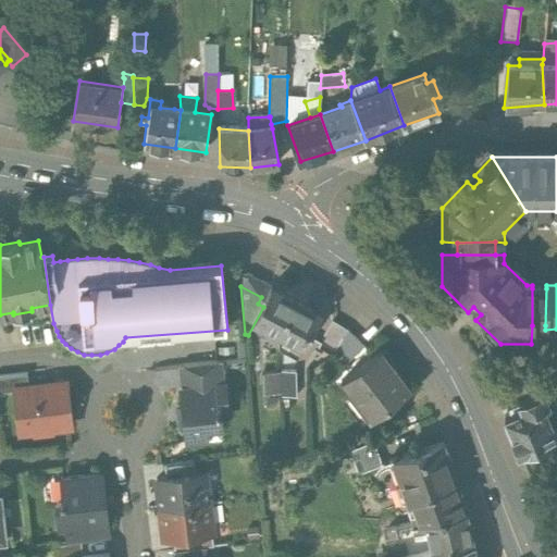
[(546,288),(532,288),(532,325),(545,325),(546,288)]
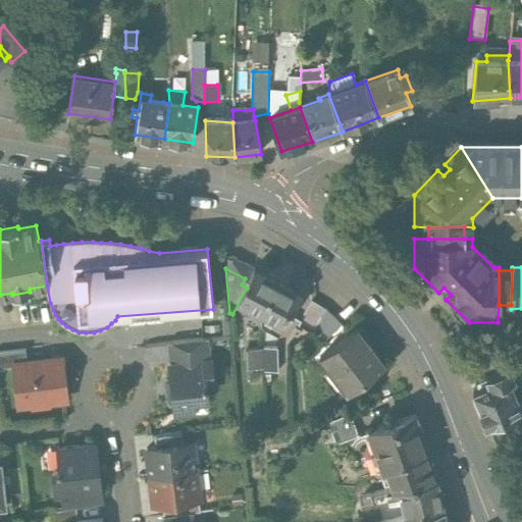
[(261,327),(261,315),(261,314),(277,284),(255,272),(250,281),(245,278),(242,284),(247,288),(232,314),(256,326),(261,327)]
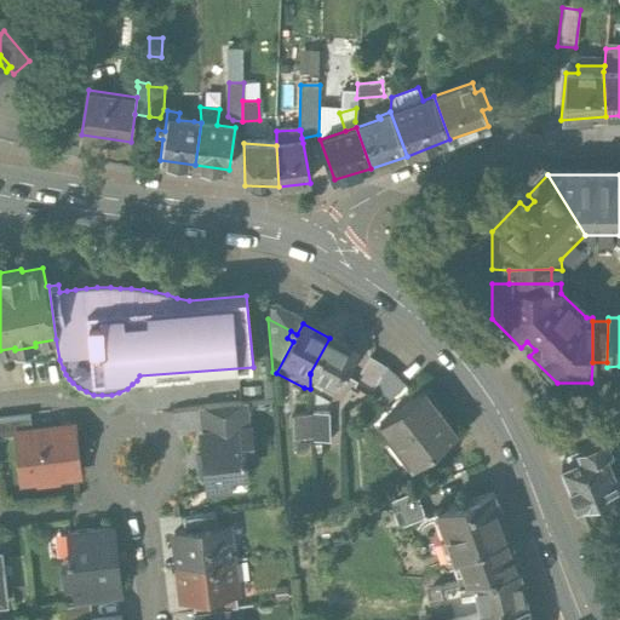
[(329,338),(310,373),(338,388),(357,352),(329,338)]
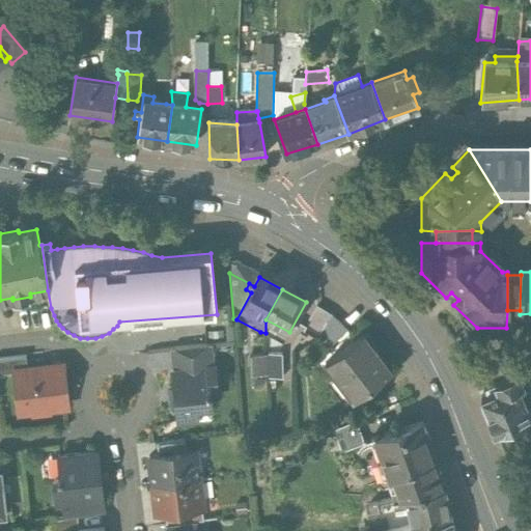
[(331,318),(318,309),(305,333),(318,341),(331,318)]
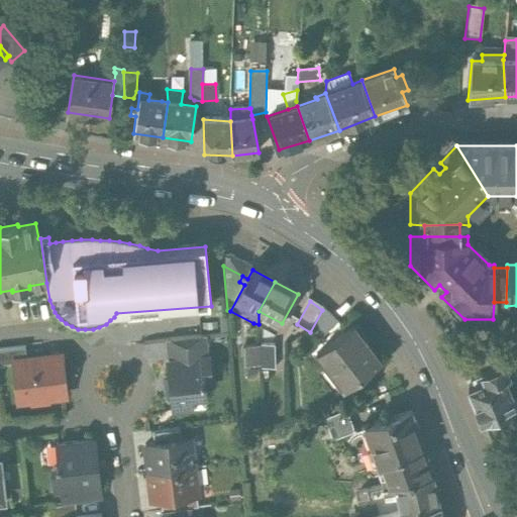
[(322,310),(310,332),(320,342),(338,324),(323,308),(322,310)]
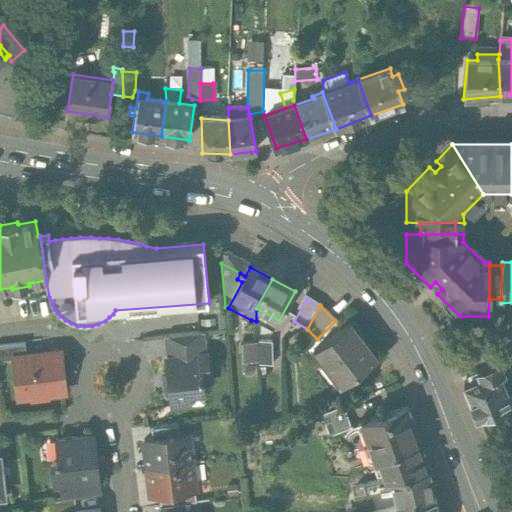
[(279,320),(256,308),(256,309),(256,321),(273,330),(279,320)]
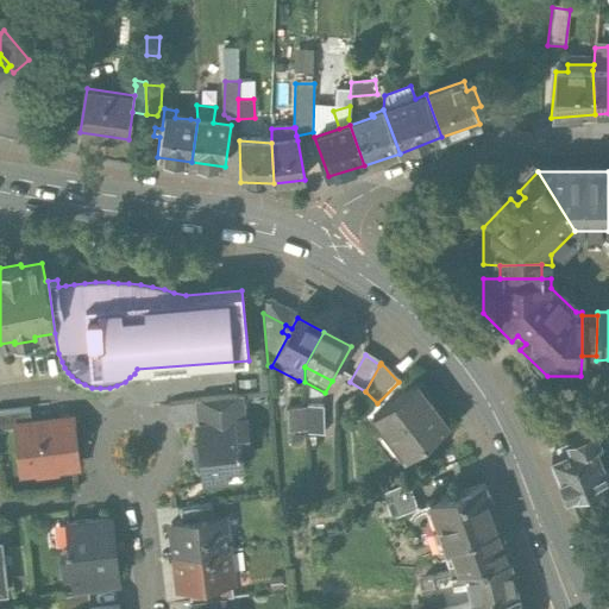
[(418,387),(372,419),(388,440),(391,438),(408,460),(450,431),(418,387)]
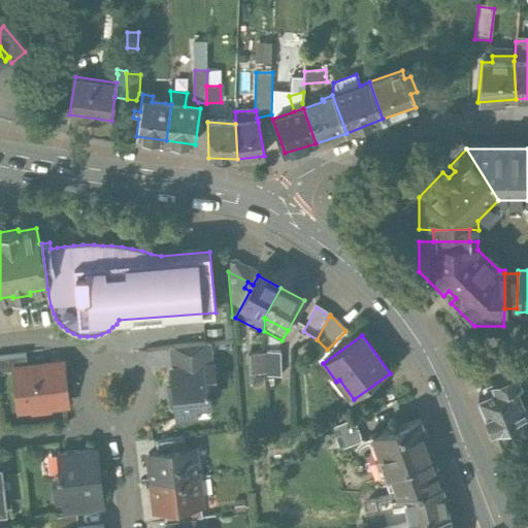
[(172,347),(174,369),(210,365),(208,343),(172,347)]
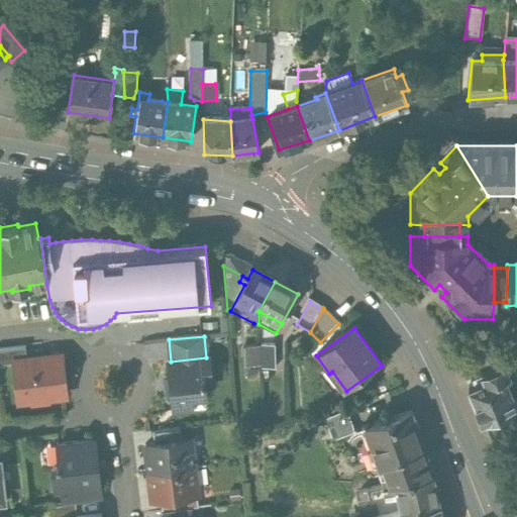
[(276,345),(264,345),(265,371),(277,370),(276,345)]
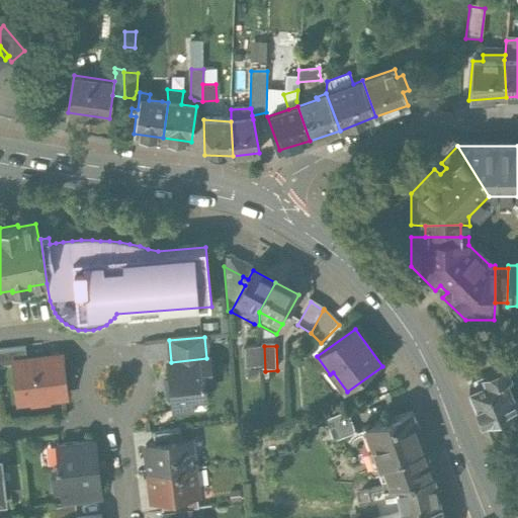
[(12,362),(26,361),(25,347),(0,350),(0,363),(10,362),(12,362)]
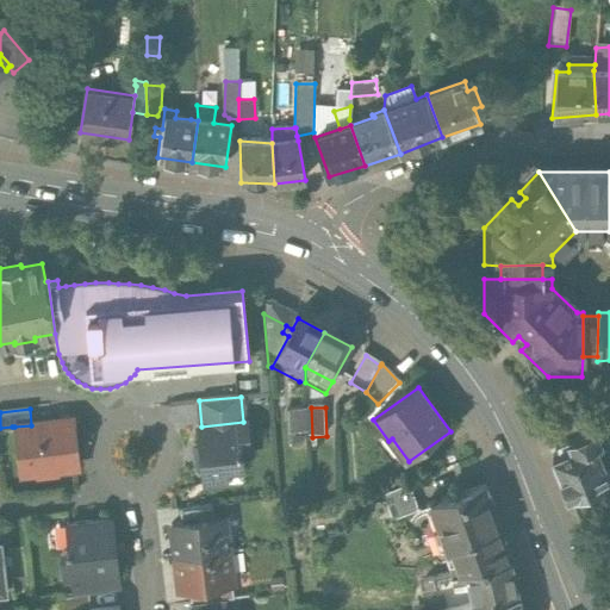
[(307,434),(306,410),(292,411),(293,434),(307,434)]
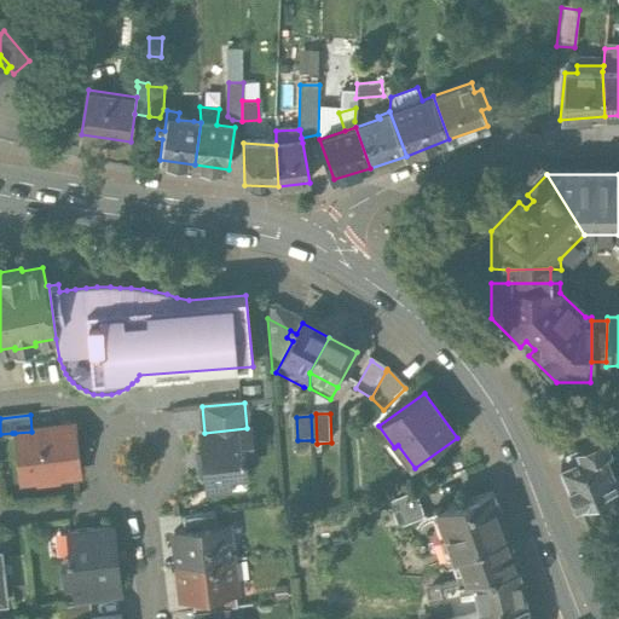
[(32,432),(15,433),(19,484),(36,482),(36,486),(61,484),(59,479),(82,478),(76,426),(32,432)]
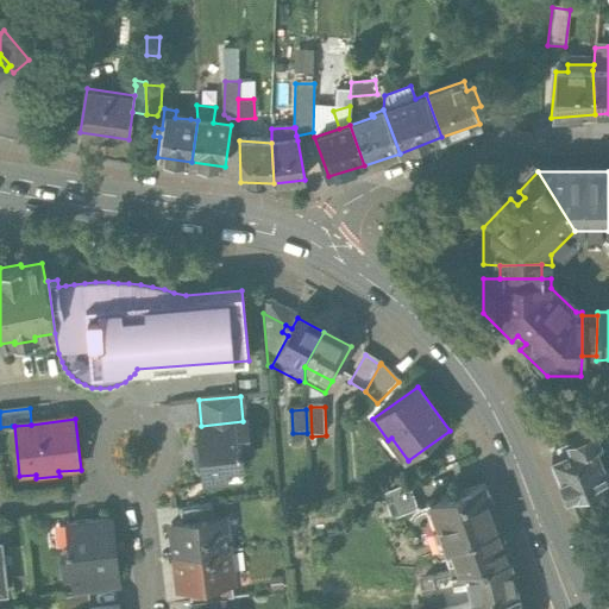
[(245,421),(243,421),(201,426),(199,426),(200,444),(199,444),(201,465),(203,465),(205,482),(226,479),(225,468),(242,465),(240,449),(249,447),(245,421)]
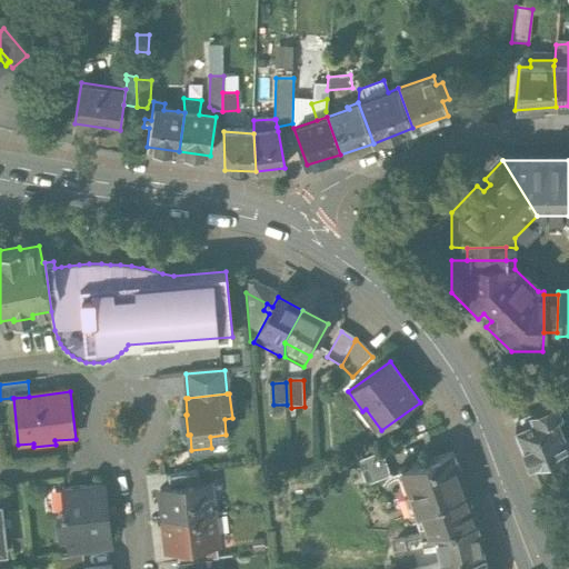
[(513,423),(531,467),(567,451),(568,450),(568,449),(567,446),(558,422),(562,420),(555,403),(518,419),(519,421),(513,423)]
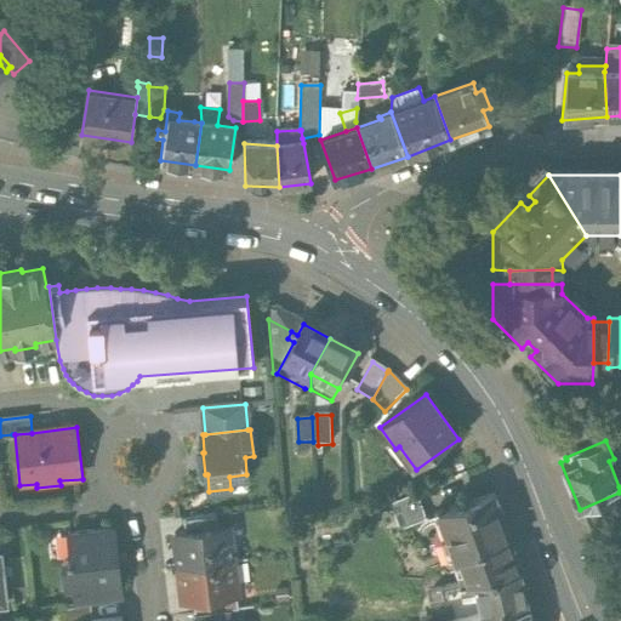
[(416,495),(389,507),(399,534),(426,524),(416,495)]
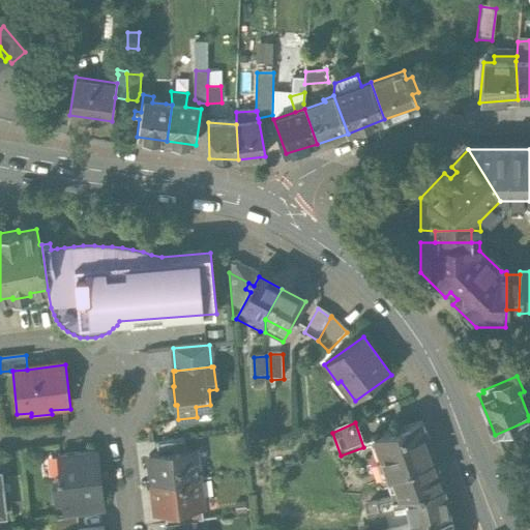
[(386,462),(401,500),(408,499),(444,490),(420,425),(373,442),(381,464),(386,462)]
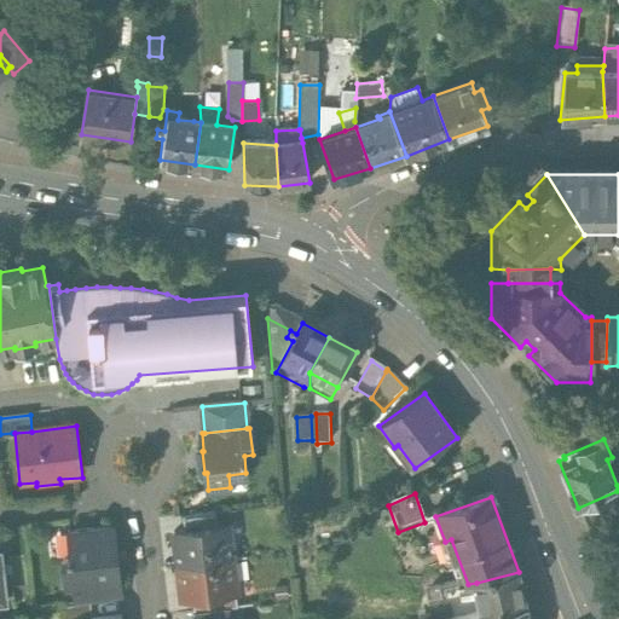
[(183,528),(217,525),(215,512),(180,515),(183,528)]
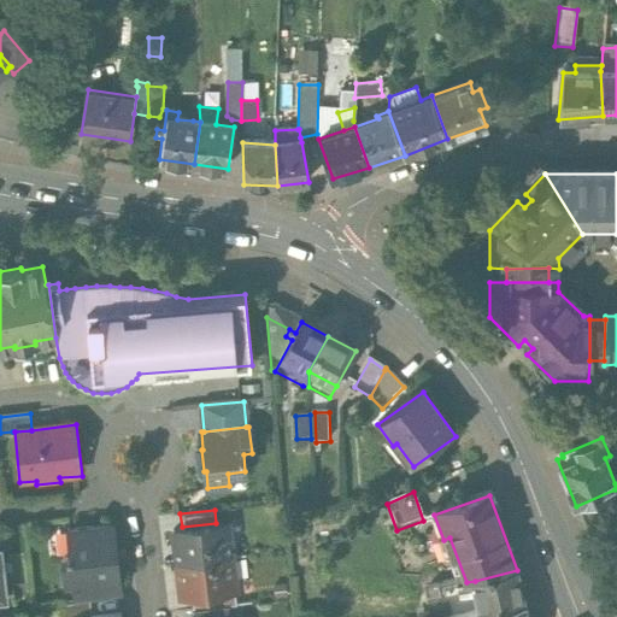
[(170,528),(172,564),(235,557),(235,550),(229,550),(229,544),(234,544),(231,521),(216,523),(182,527),(170,528)]
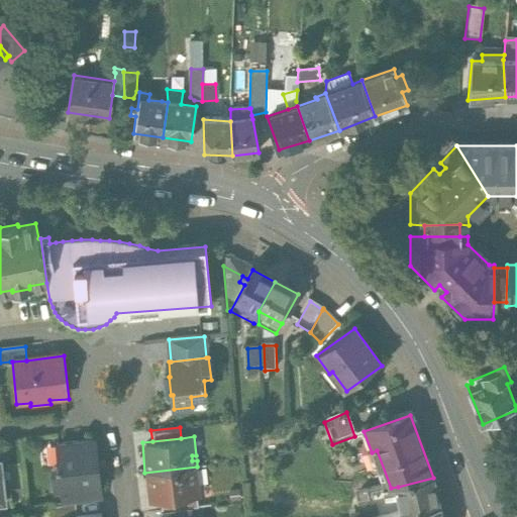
[(55,489),(61,489),(61,488),(90,485),(93,484),(91,463),(95,462),(93,440),(57,443),(59,464),(53,466),(55,489)]
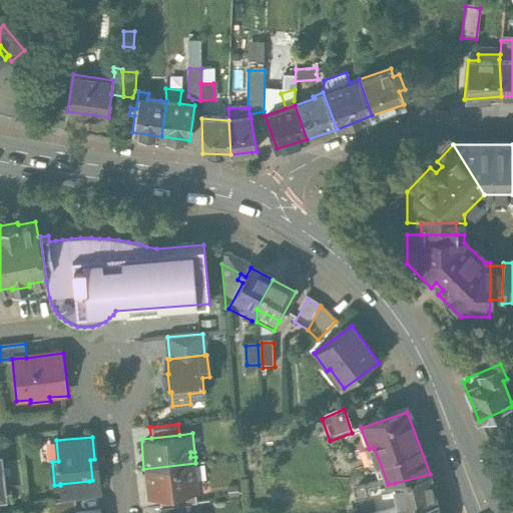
[(2,452),(0,452),(0,494),(11,493),(10,485),(9,475),(8,475),(4,475),(2,452)]
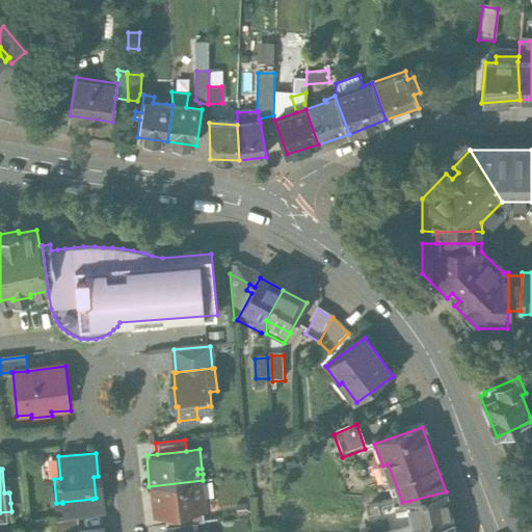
[(102,515),(98,476),(94,477),(96,498),(92,499),(95,516),(102,515)]
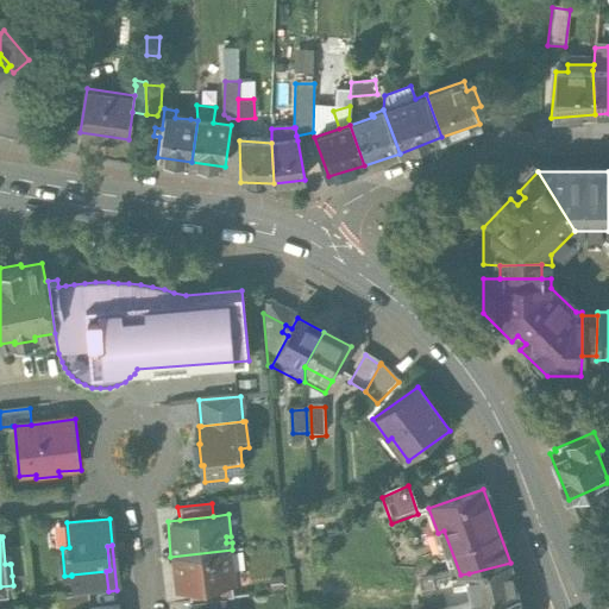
[(170,557),(175,590),(188,589),(231,584),(236,584),(232,550),(170,557)]
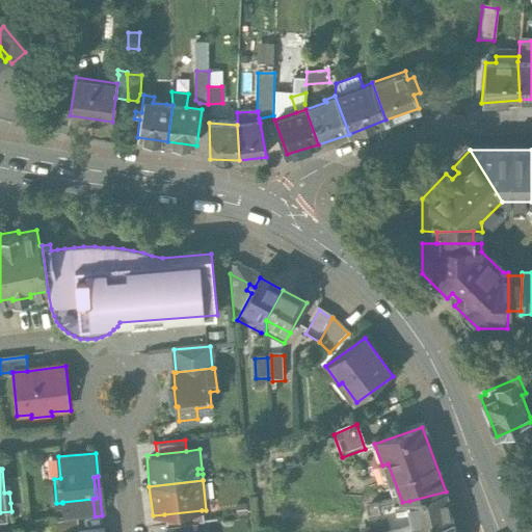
[(411,510),(415,530),(452,522),(446,491),(409,501),(411,510)]
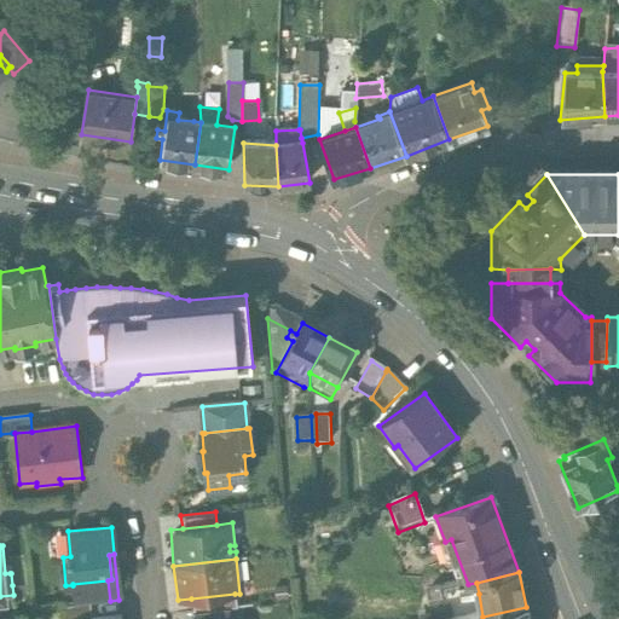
[(74,605),(90,602),(110,601),(108,580),(73,584),(73,585),(74,605)]
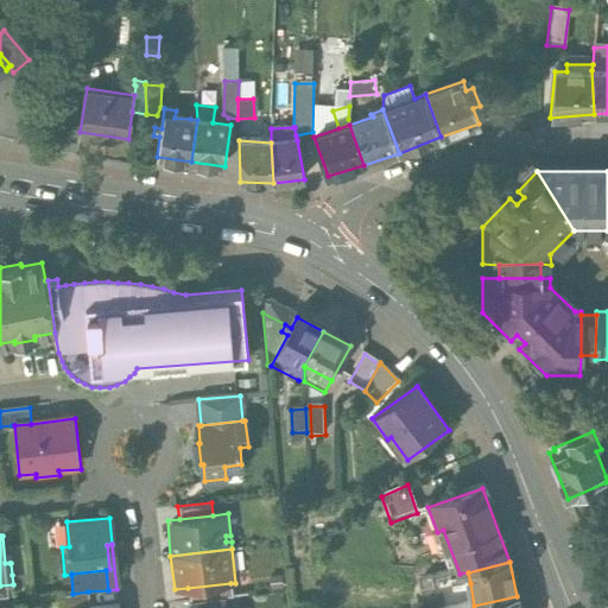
[(470,583),(468,572),(460,574),(423,583),(424,597),(461,588),(470,583)]
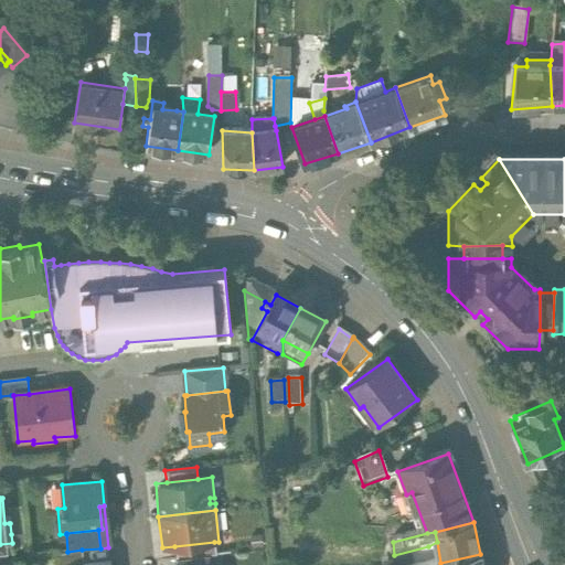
[(174,546),(177,558),(209,555),(215,554),(214,542),(174,546)]
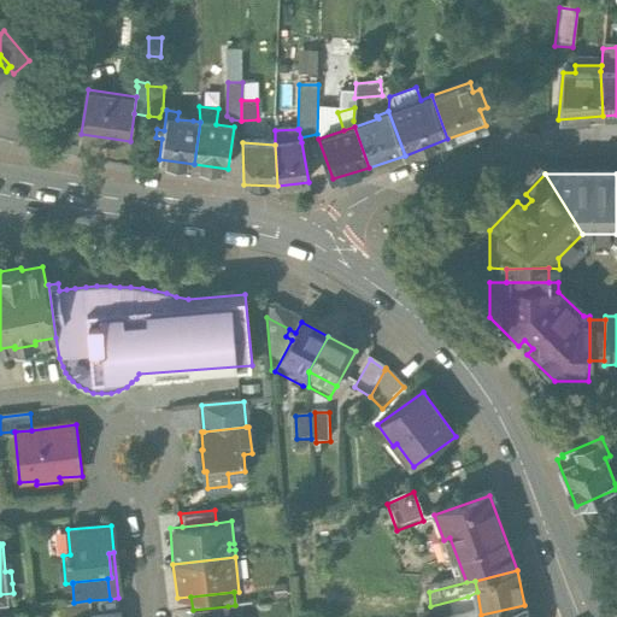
[(90,616),(89,600),(74,603),(52,605),(53,616),(90,616)]
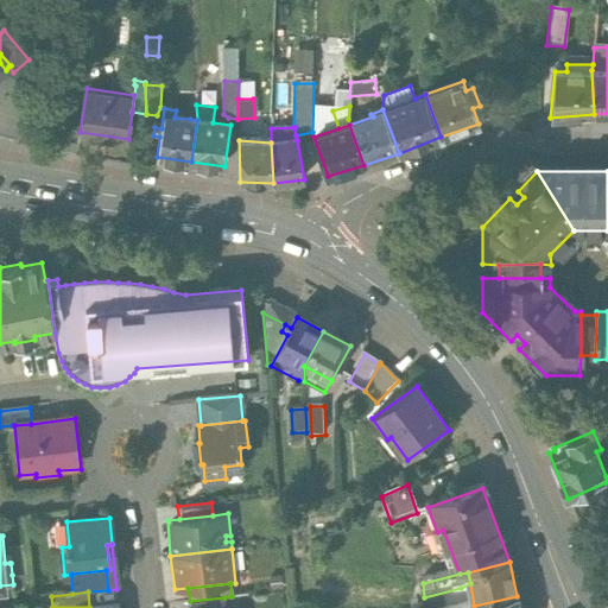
[(519,607),(517,596),(474,606),(463,607),(519,607)]
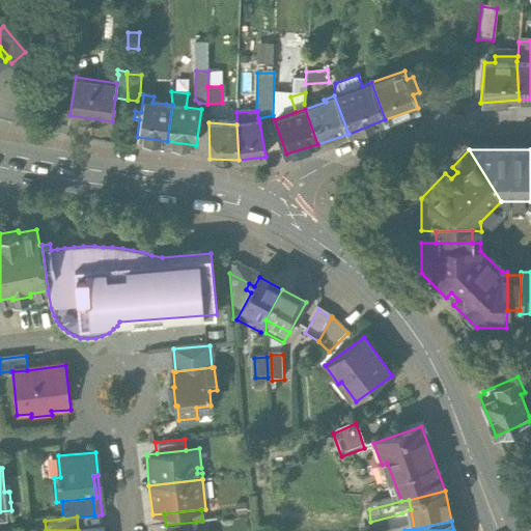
[(166,525),(166,530),(196,530),(196,522),(166,525)]
